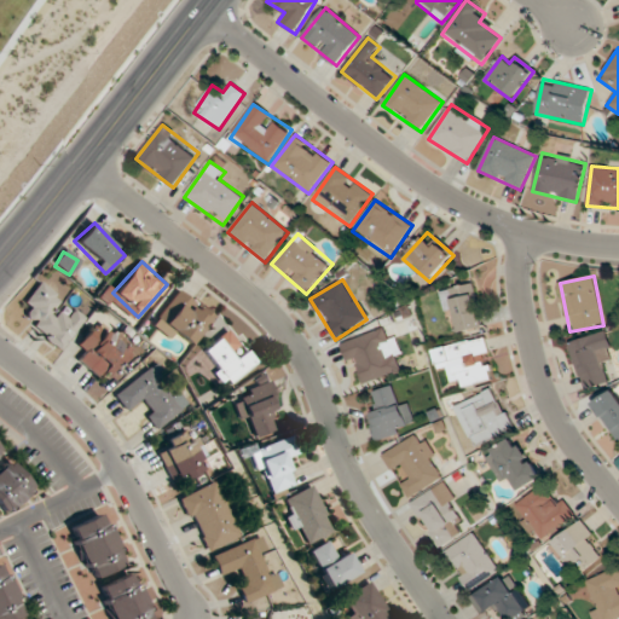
[(61,350),(86,318),(74,310),(67,318),(55,308),(62,299),(40,282),(23,302),(34,310),(25,320),(61,350)]
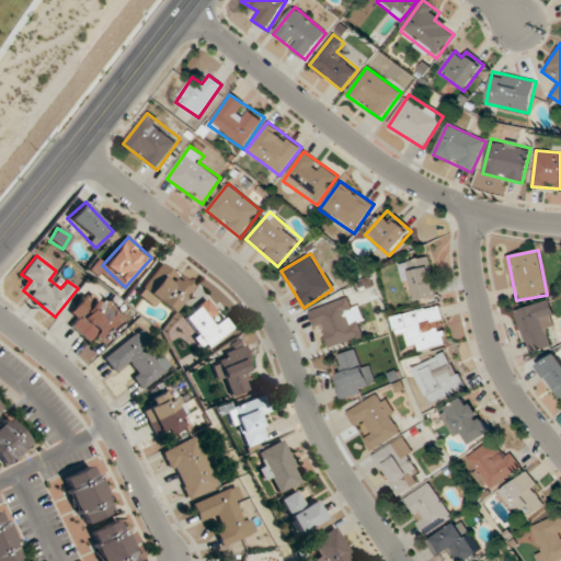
[(439,297),(430,258),(404,263),(414,302),(439,297)]
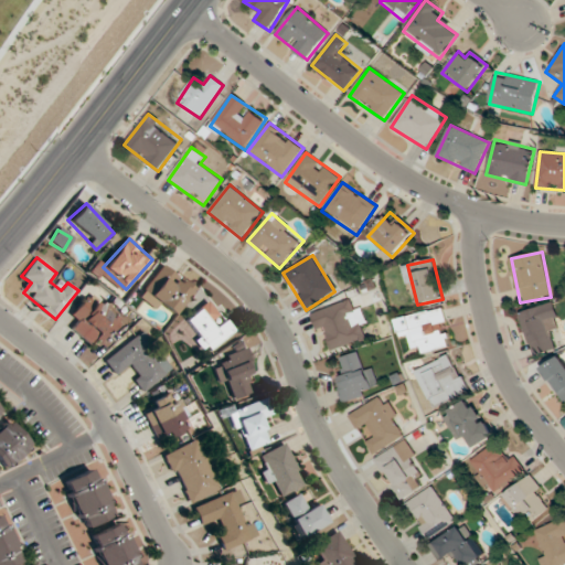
[(193,287),(159,265),(137,298),(171,320),(193,287)]
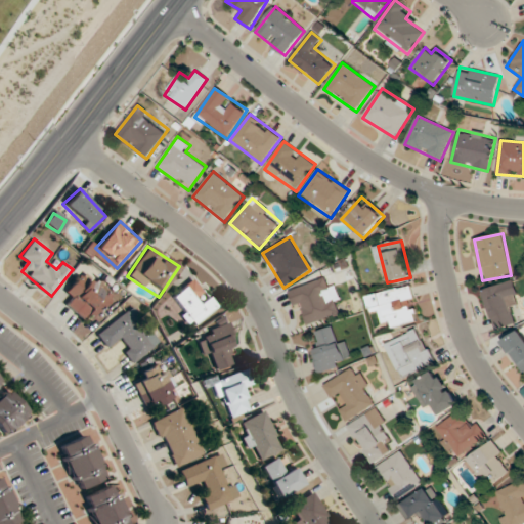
[(59,299),(86,324),(111,299),(84,273),(59,299)]
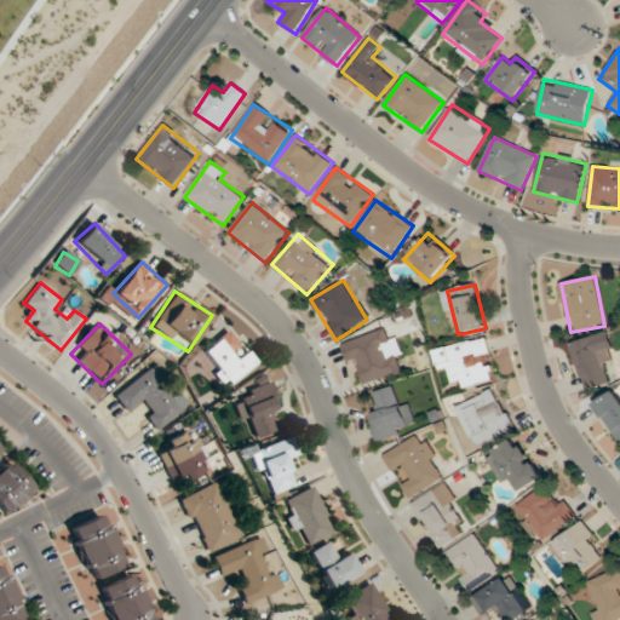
[(344,343),(357,385),(401,373),(396,359),(401,357),(392,328),(344,343)]
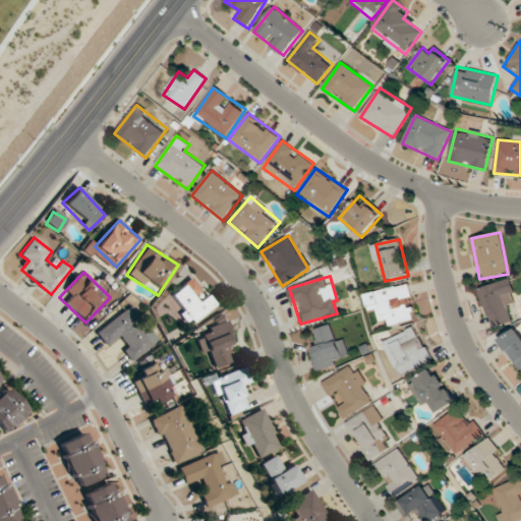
[(216,306),(193,278),(168,297),(190,326),(216,306)]
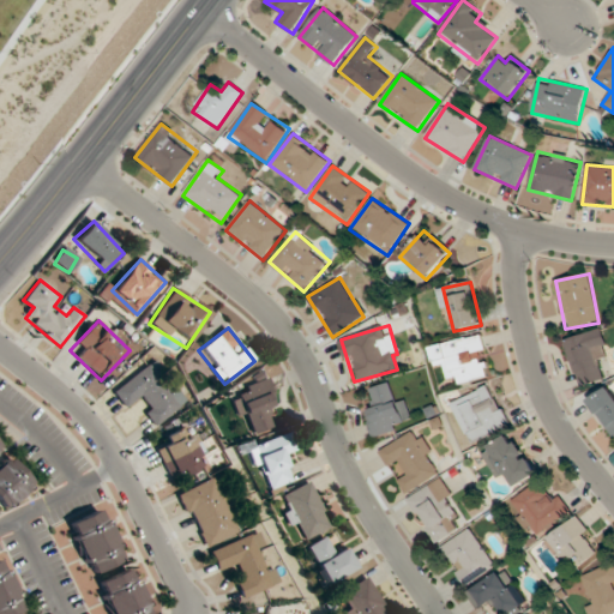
[(563,341),(579,389),(606,379),(596,354),(609,350),(601,327),(563,341)]
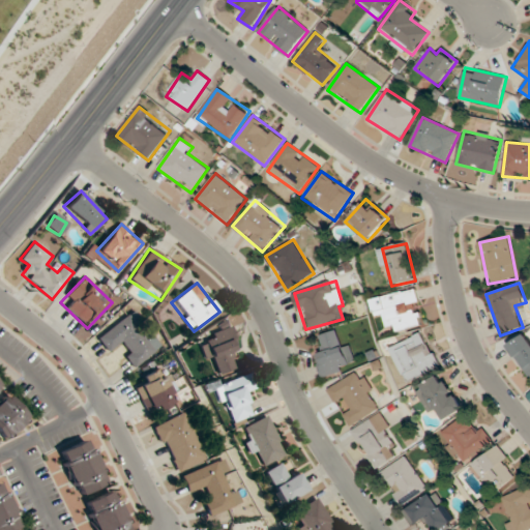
[(377,317),(385,315),(388,328),(395,326),(398,332),(425,326),(417,289),(373,298),(377,317)]
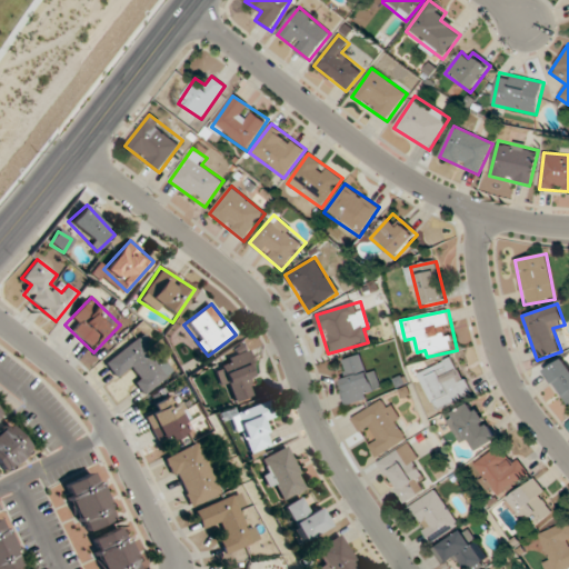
[(103,362),(115,380),(131,369),(139,379),(133,383),(142,396),(172,373),(143,333),(103,362)]
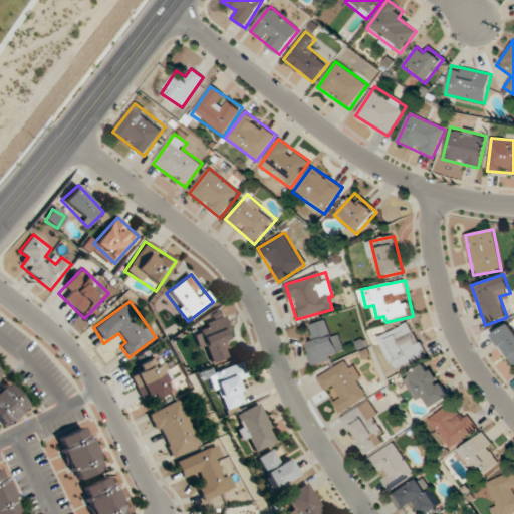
[(223,317),(194,329),(207,364),(228,356),(222,342),(231,339),(223,317)]
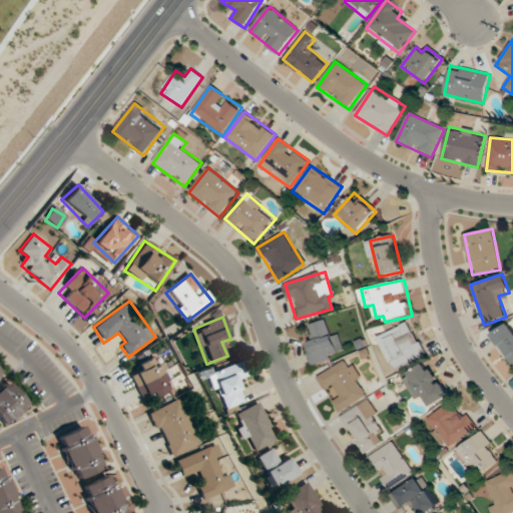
[(342,356),(331,319),(304,327),(315,364),(342,356)]
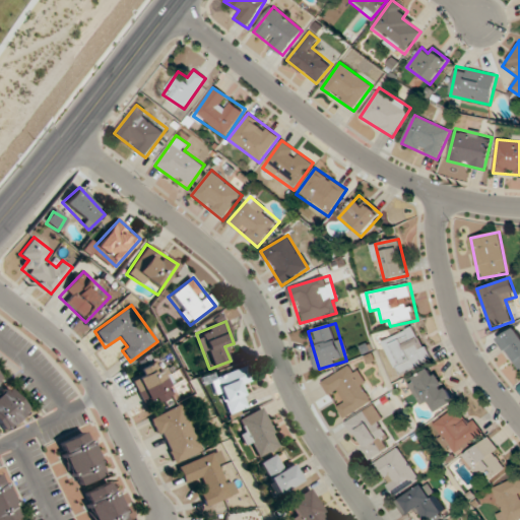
[(398,377),(433,361),(417,325),(382,341),(398,377)]
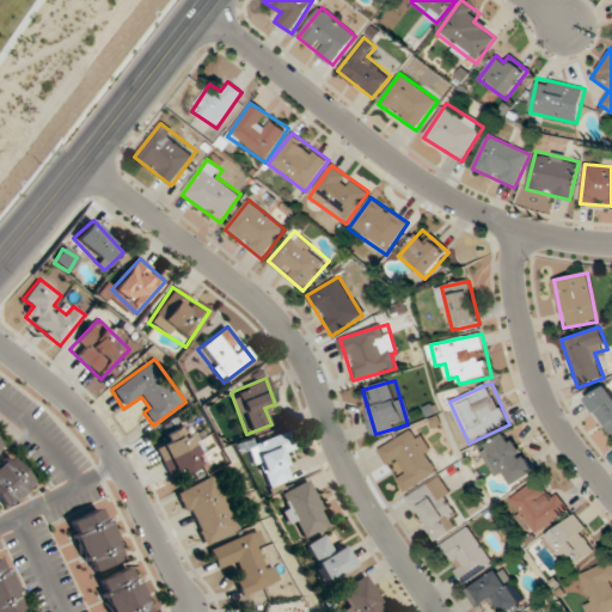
[(611,435),(611,390),(607,384),(585,401),(611,438),(611,435)]
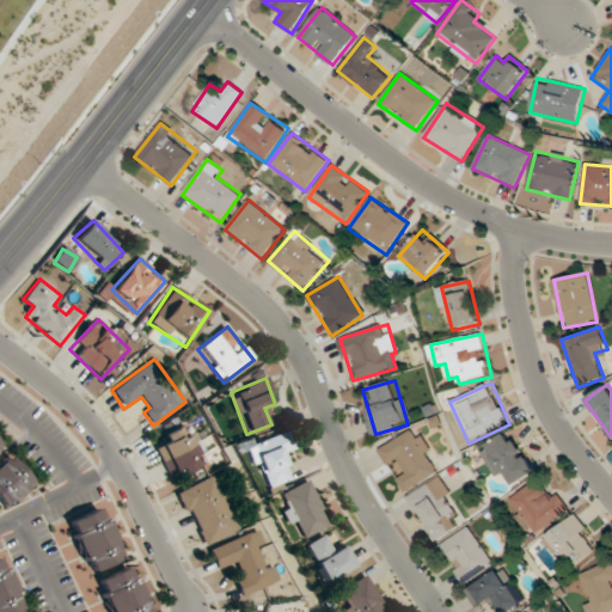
[(209,463),(189,422),(161,436),(165,445),(155,450),(167,475),(181,469),(183,476),(209,463)]
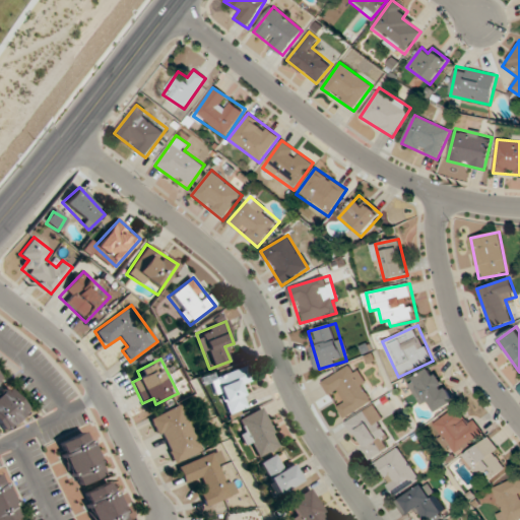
[(321,380),(331,399),(338,396),(342,404),(337,407),(343,419),(375,403),(354,364),(321,380)]
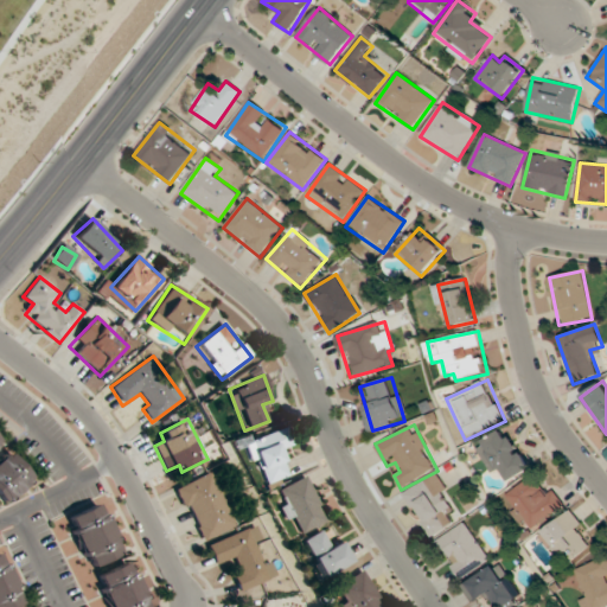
[(494,478),(505,472),(511,481),(531,470),(508,427),(475,445),(494,478)]
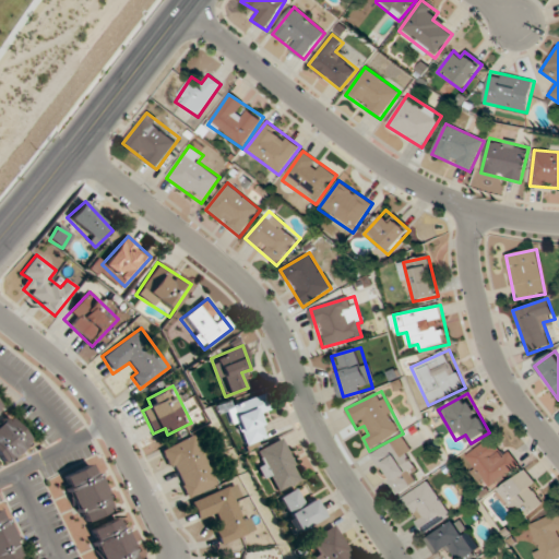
[(258,399),(230,405),(240,445),(269,438),(258,399)]
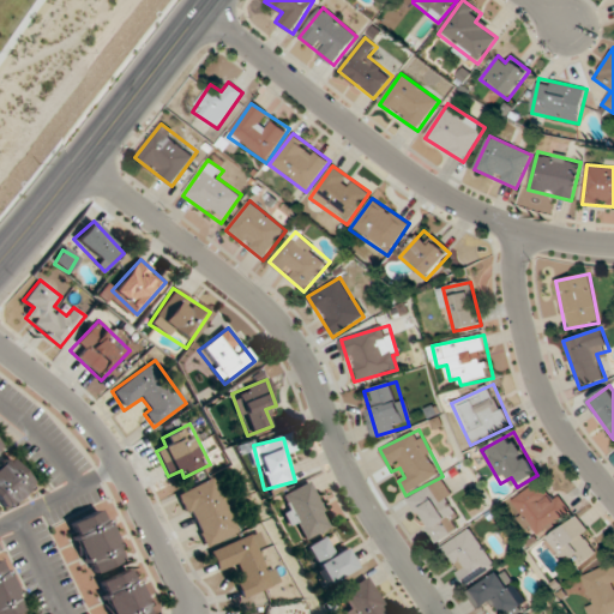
[(34,482),(7,456),(0,462),(0,505),(5,511),(34,482)]
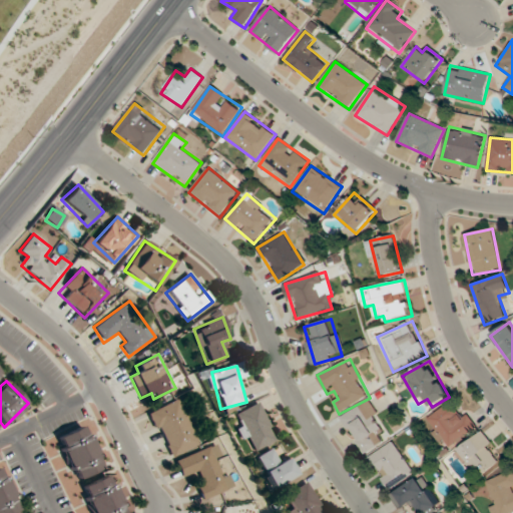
[(149,412),(168,460),(200,447),(181,399),(149,412)]
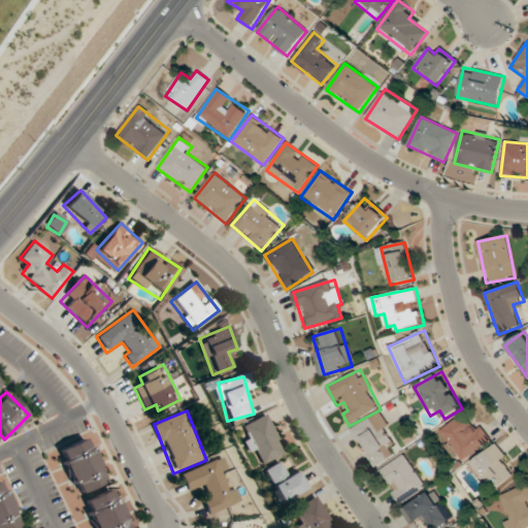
[(402,451),(378,411),(351,429),(369,461),(380,455),(384,462),(402,451)]
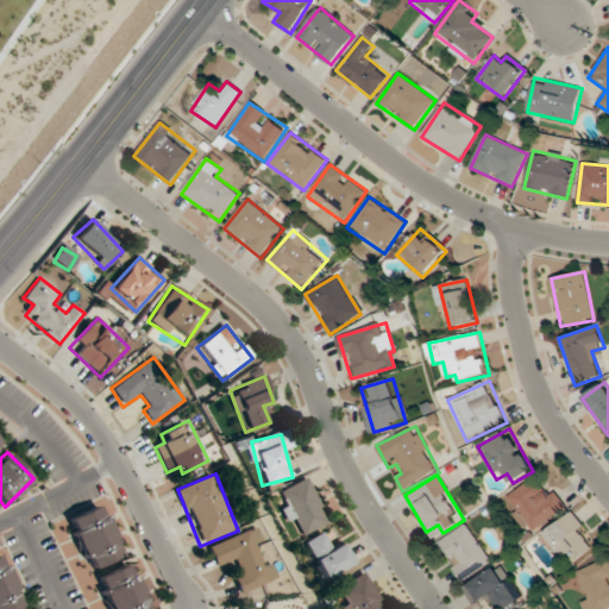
[(565,509),(538,475),(506,500),(533,535),(565,509)]
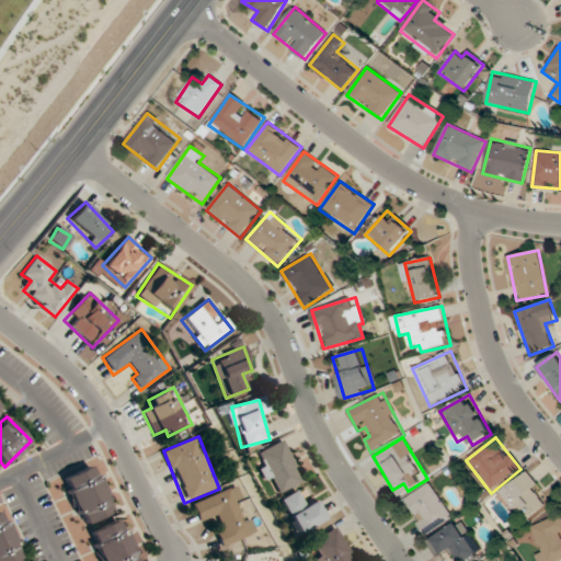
[(271,480),(276,493),(301,483),(284,441),(251,455),(263,482),(271,480)]
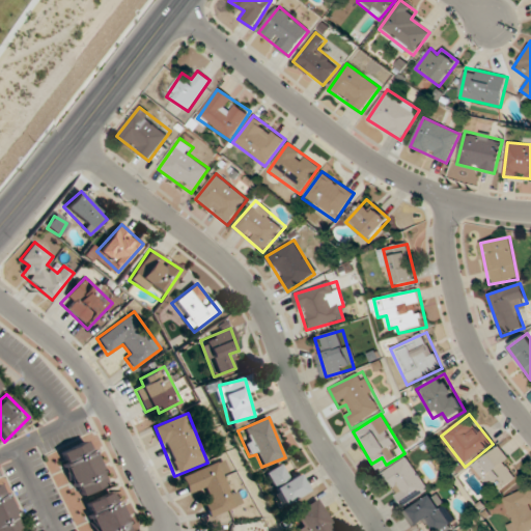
[(58,452),(77,498),(109,485),(90,439),(58,452)]
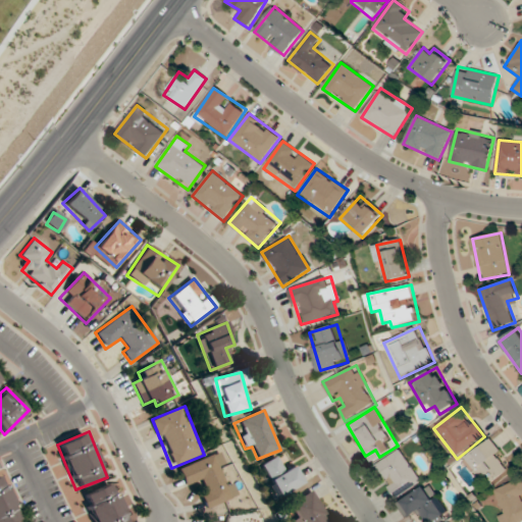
[(480,479),(488,472),(494,479),(511,466),(490,439),(465,459),(480,479)]
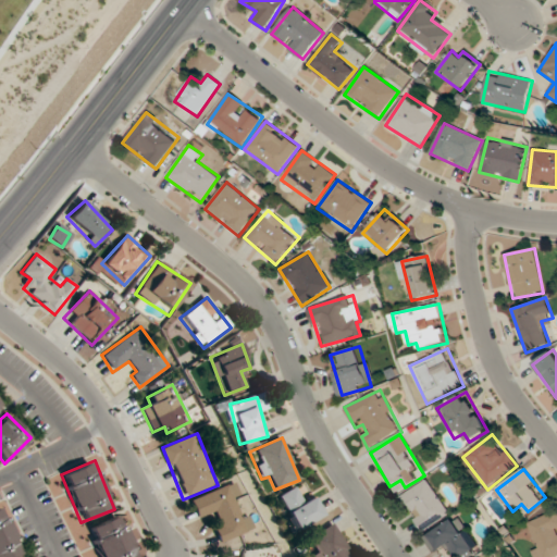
[(422,533),(450,515),(428,480),(400,498),(422,533)]
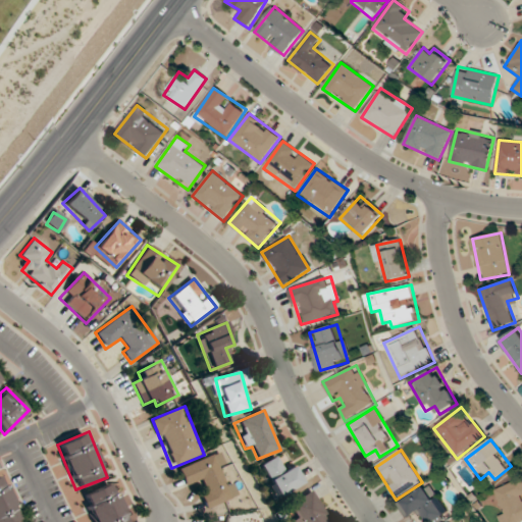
[(239,497),(233,483),(226,486),(219,468),(225,465),(221,453),(177,468),(185,487),(201,482),(206,493),(201,496),(205,509),(239,497)]
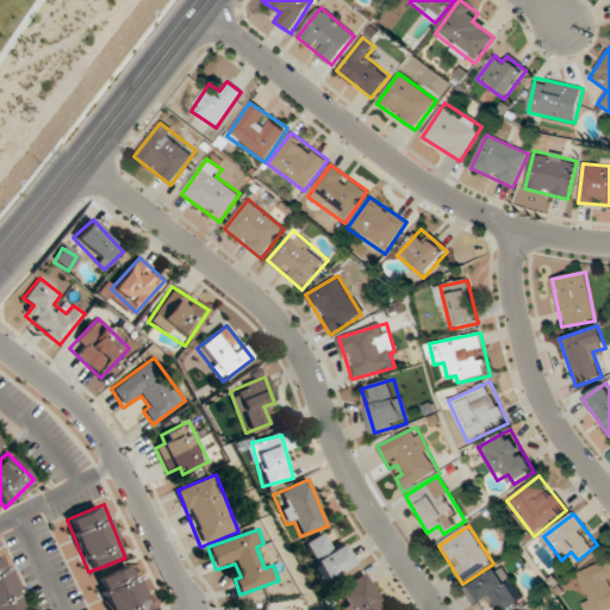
[(319,583),(353,566),(341,542),(330,548),(322,534),(300,545),(319,583)]
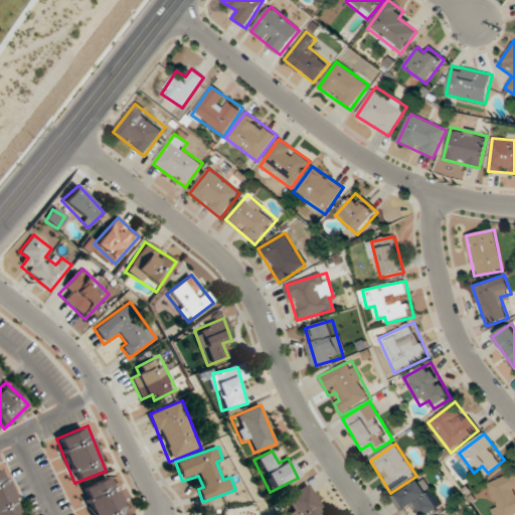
[(0,469),(0,514),(14,514),(20,513),(2,469),(0,469)]
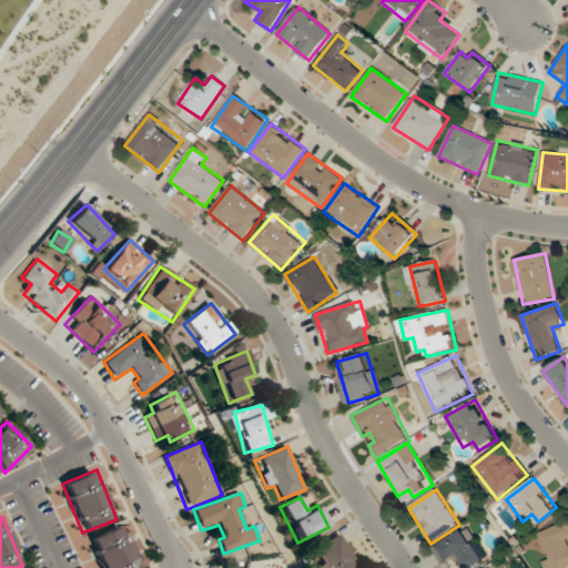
[(565,567),(567,567),(567,520),(535,535),(547,567),(565,567)]
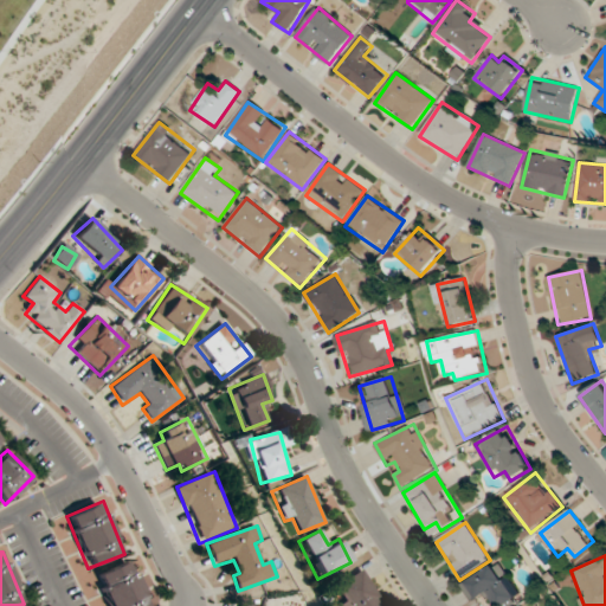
[(96,574),(108,605),(149,605),(133,560),(96,574)]
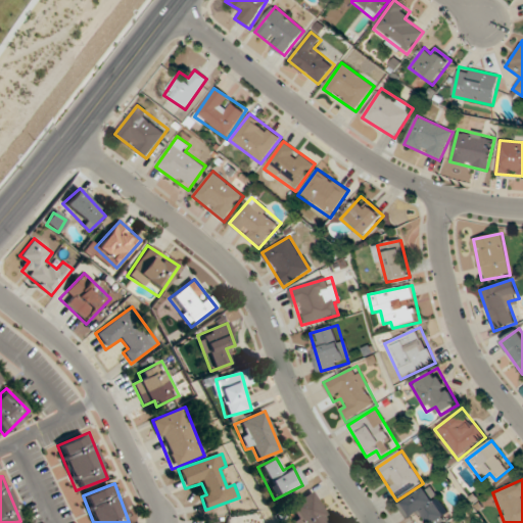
[(427,522),(431,522),(447,513),(429,484),(400,504),(413,522),(422,515),(427,522)]
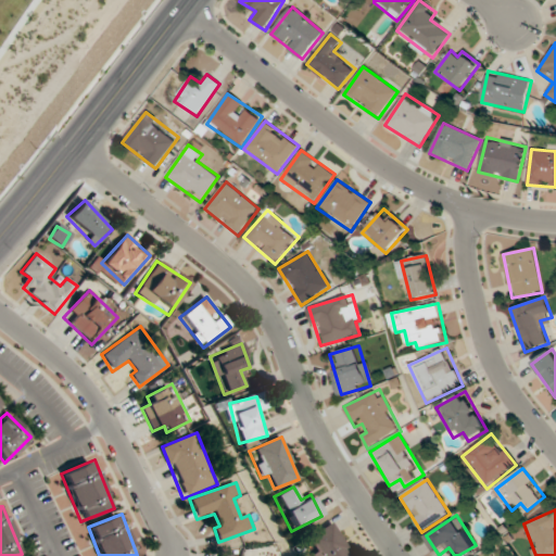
[(352,555),(331,522),(307,538),(313,548),(306,553),(308,555),(352,555)]
